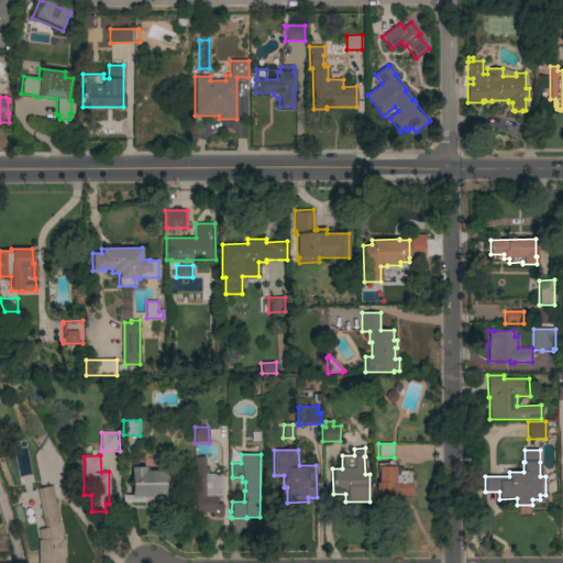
[(196,514),(195,457),(206,457),(206,467),(208,467),(208,474),(221,474),(221,496),(216,496),(217,504),(222,504),(222,517),(216,517),(216,514),(196,514)]
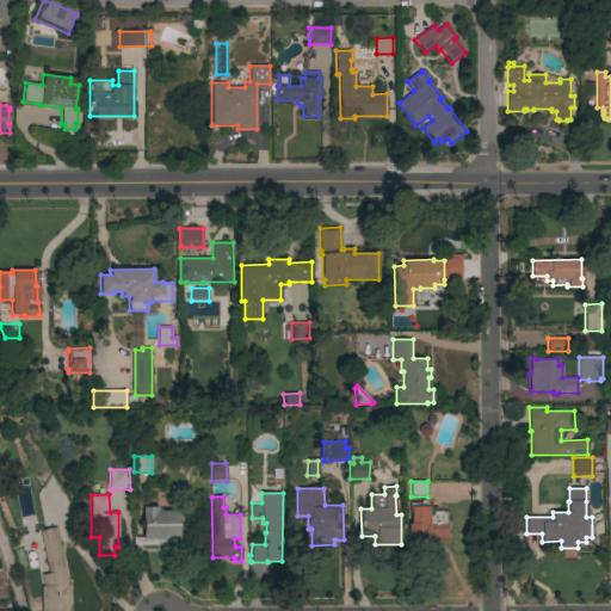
[(407,524),(411,524),(411,512),(409,512),(409,504),(420,503),(420,500),(427,500),(427,507),(429,507),(432,507),(432,512),(446,512),(446,522),(446,538),(429,538),(429,542),(407,542),(407,524)]
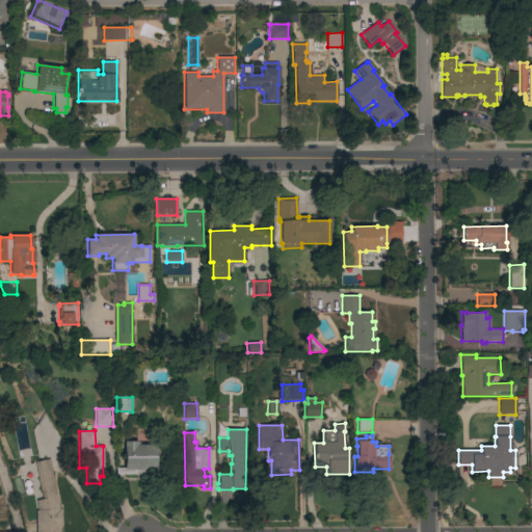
[(147,470),(147,474),(115,475),(115,469),(124,468),(124,442),(137,442),(137,445),(156,445),(156,470),(147,470)]
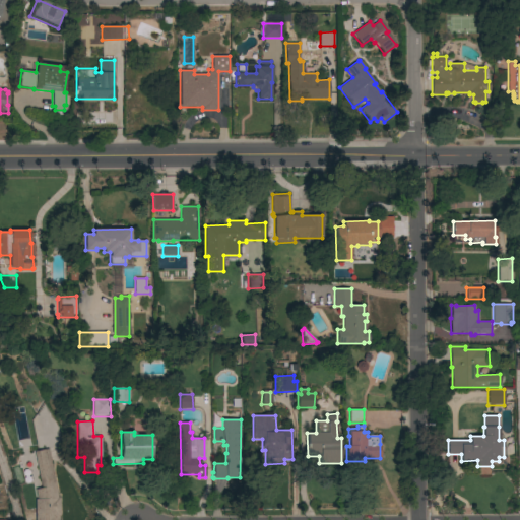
[(60,498),(60,516),(58,516),(58,519),(35,519),(35,499),(37,499),(34,482),(40,480),(35,452),(48,449),(58,498),(60,498)]
